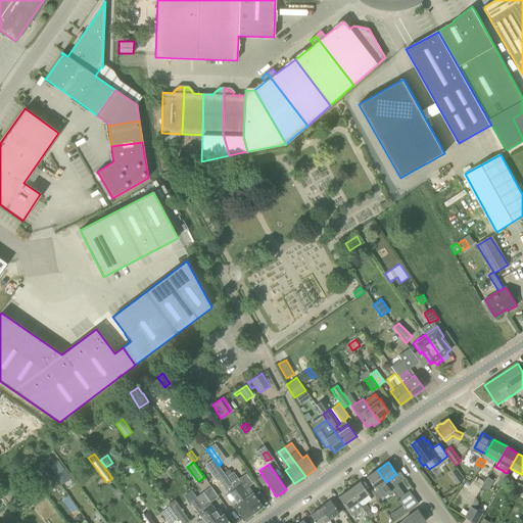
[(478,473),(482,467),(476,464),(472,470),(478,473)]
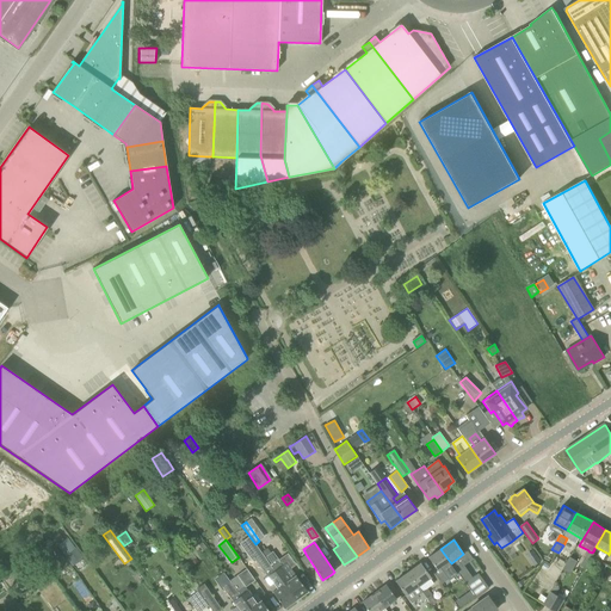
[(260,551),(261,551),(265,557),(271,553),(266,547),(260,551)]
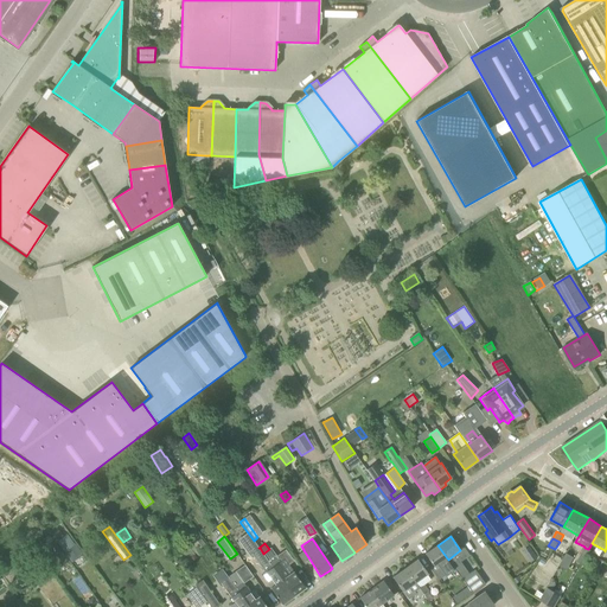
[(74,547),(66,553),(74,560),(80,555),(78,553),(82,550),(77,545),(75,548),(74,547)]
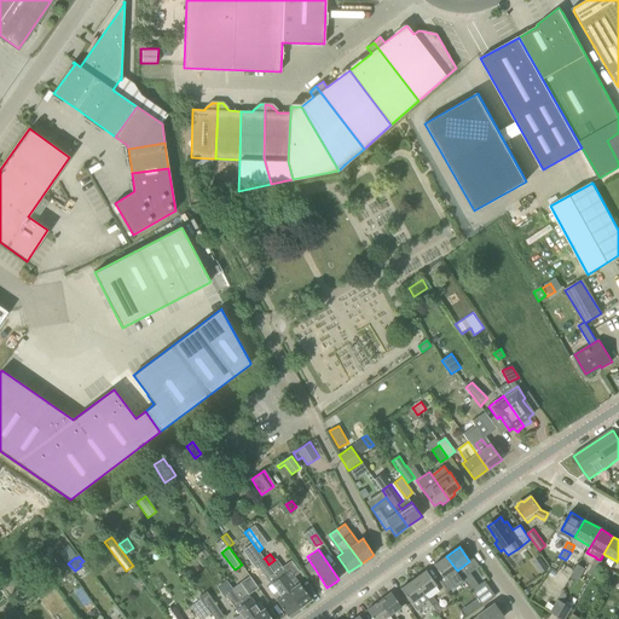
[(457,571),(446,556),(434,565),(444,579),(440,582),(447,593),(464,580),(461,577),(461,576),(457,571)]
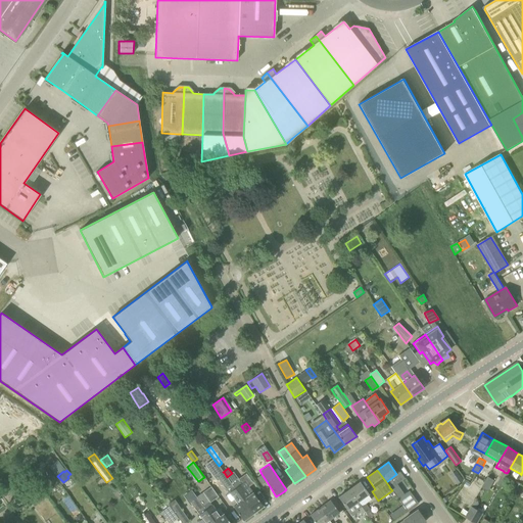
[(226,495),(243,520),(253,513),(227,477),(224,472),(217,477),(229,493),(226,495)]
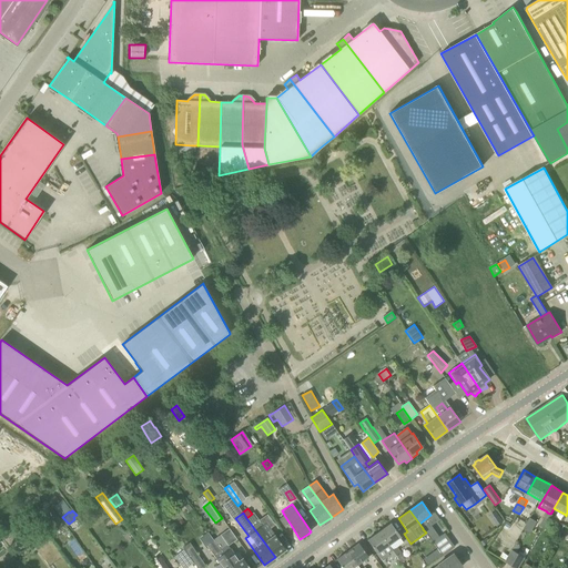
[(285,549),(270,528),(266,523),(262,526),(259,520),(260,520),(254,513),(252,514),(246,518),(275,557),(285,549)]
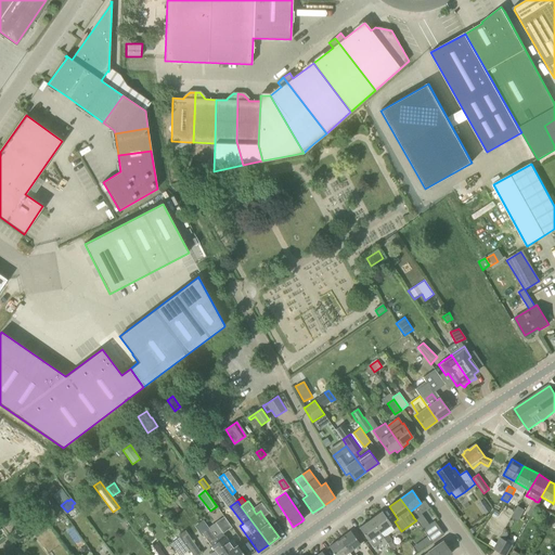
[(531,507),(537,511),(541,504),(538,502),(534,501),(531,507)]
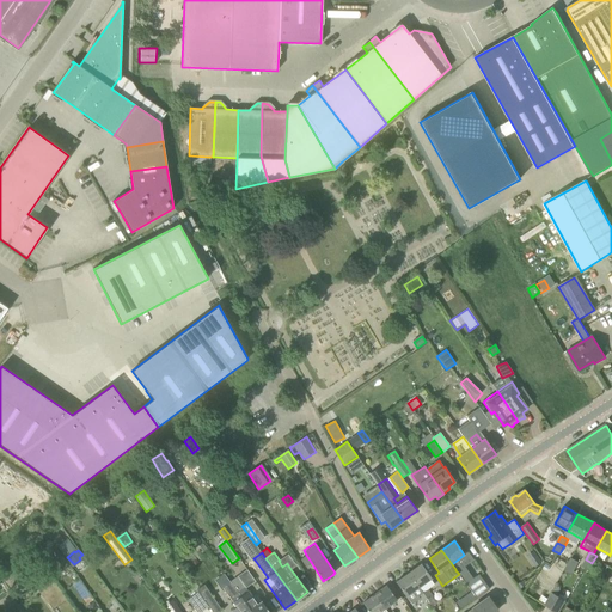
[(313,565),(306,555),(301,560),(307,569),(313,565)]
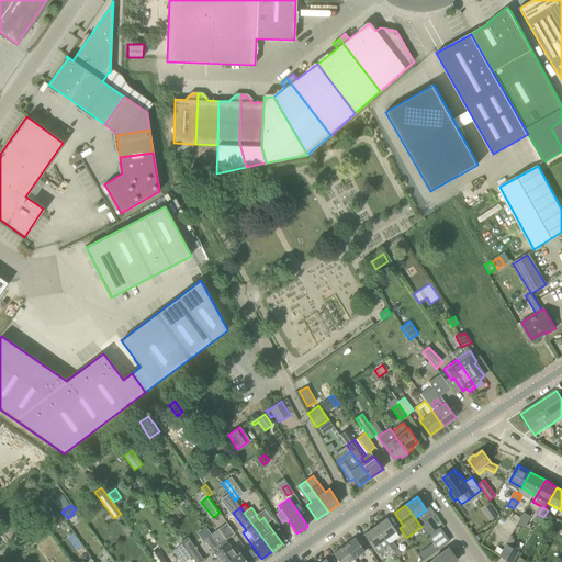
[(495,512),(489,516),(492,521),(498,517),(495,512)]
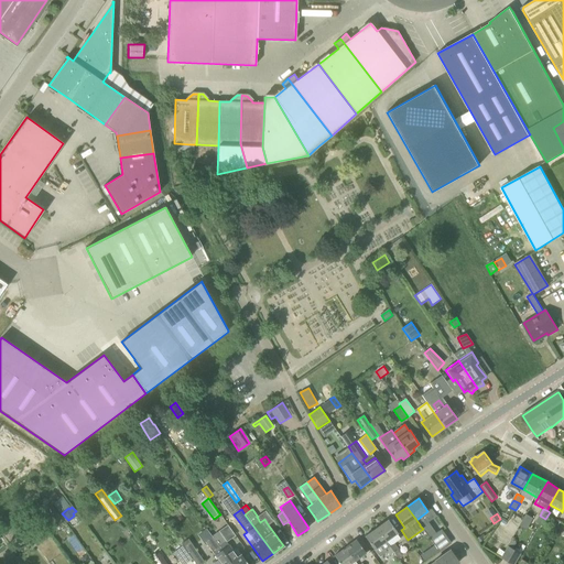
[(525,514),(519,525),(527,530),(533,519),(525,514)]
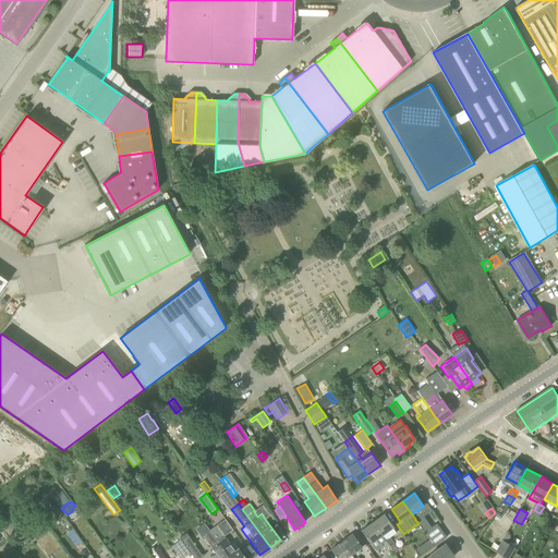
[(412,514),(415,519),(420,517),(421,516),(417,510),(412,514)]
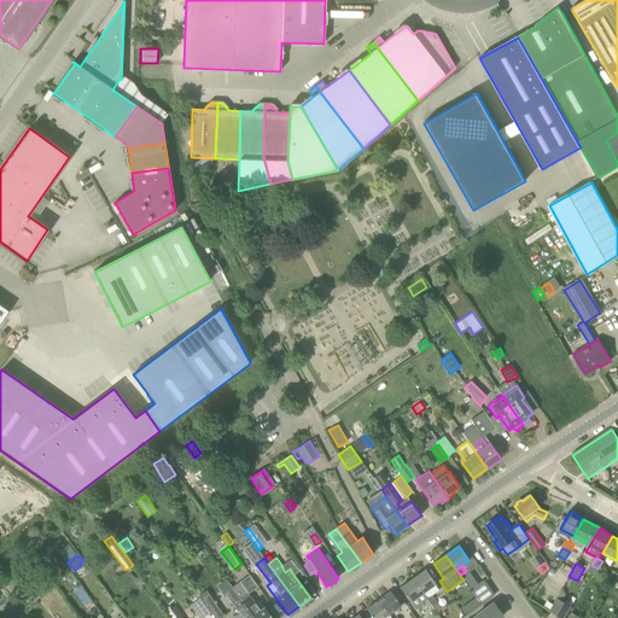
[(594,576),(598,569),(592,565),(587,572),(594,576)]
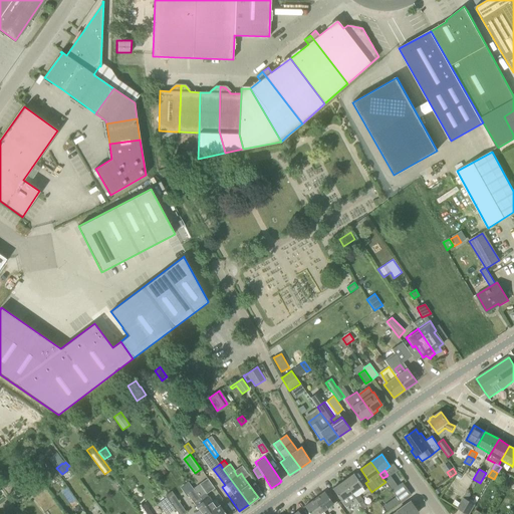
[(351,493),(362,486),(353,474),(343,481),(351,493)]
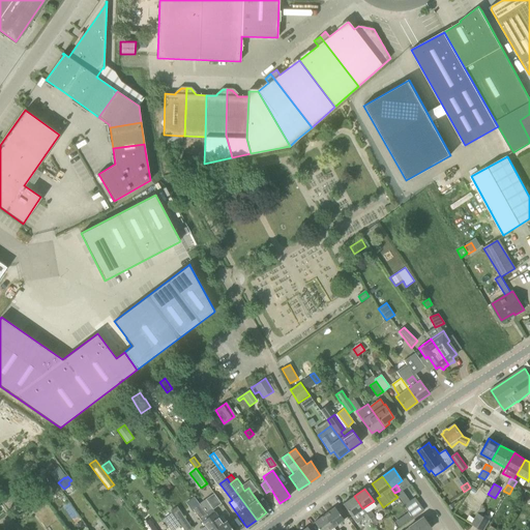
[(412,519),(423,511),(418,505),(412,509),(399,491),(394,493),(394,494),(398,497),(399,499),(408,512),(412,518),(412,519)]
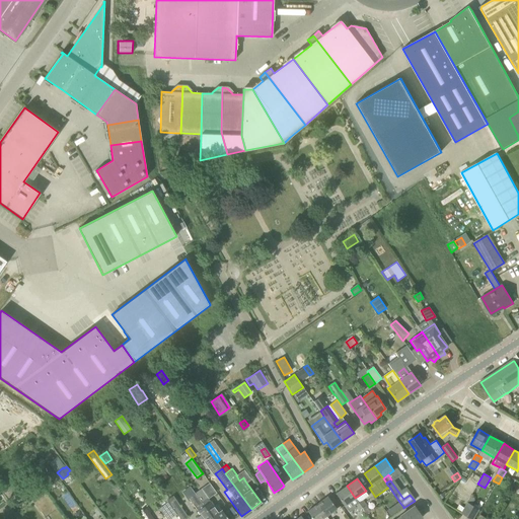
[(213,518),(228,518),(217,504),(214,506),(209,499),(217,493),(210,484),(202,489),(195,494),(213,518)]
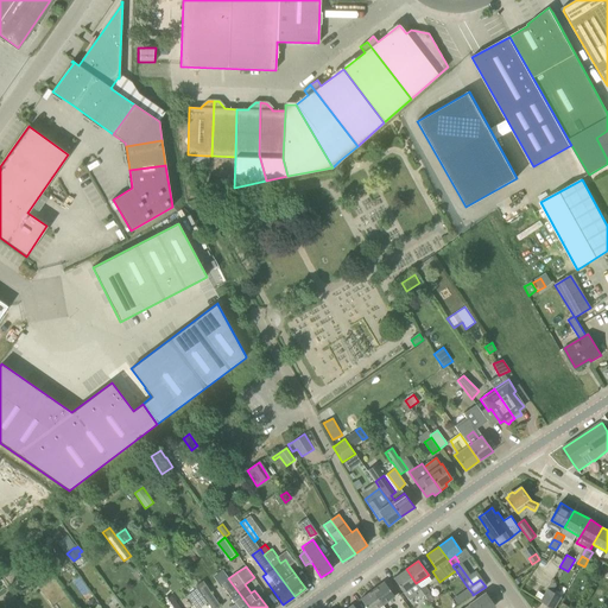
[(403,593),(404,593),(409,600),(417,594),(419,599),(425,595),(420,589),(416,583),(406,569),(393,578),(403,593)]
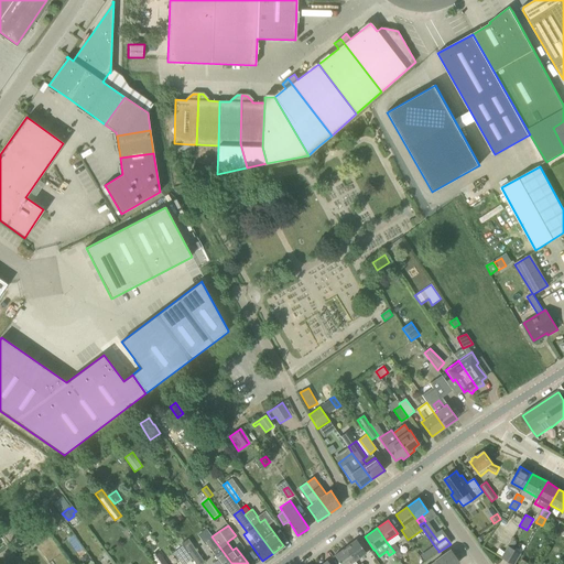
[(13,535),(19,543),(29,537),(23,529),(13,535)]
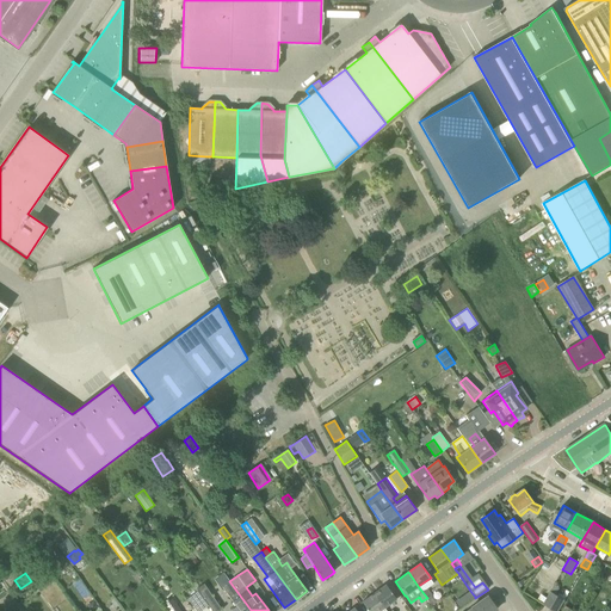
[(233,610),(251,610),(229,581),(222,586),(236,606),(233,610)]
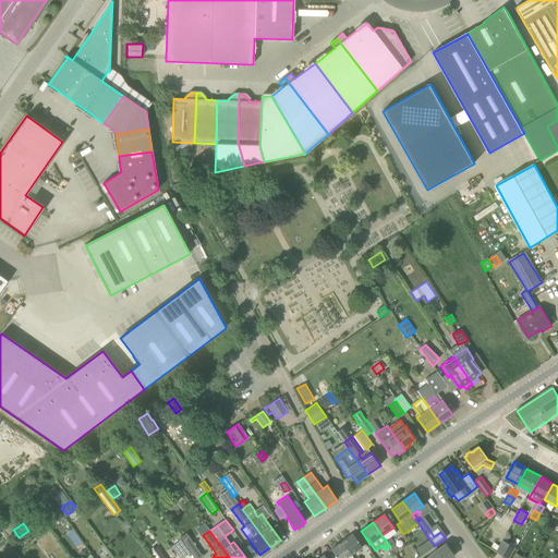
[(180,538),(181,540),(191,553),(193,557),(199,557),(203,557),(193,543),(186,533),(180,538)]
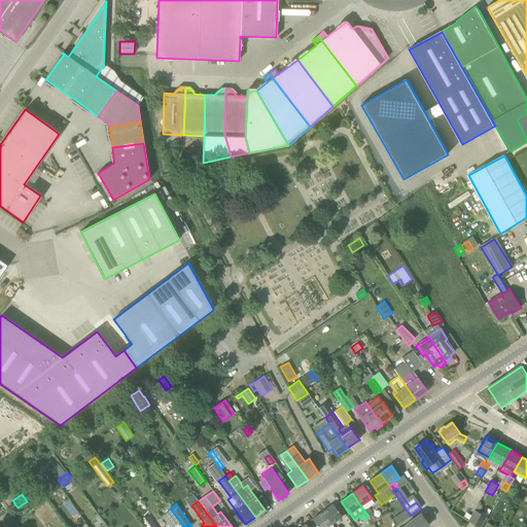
[(342,517),(334,504),(323,512),(331,524),(342,517)]
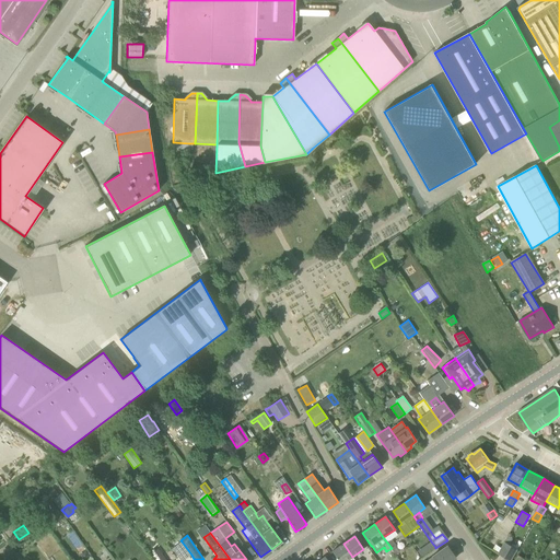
[(182,541),(172,549),(179,559),(184,559),(191,555),(182,541)]
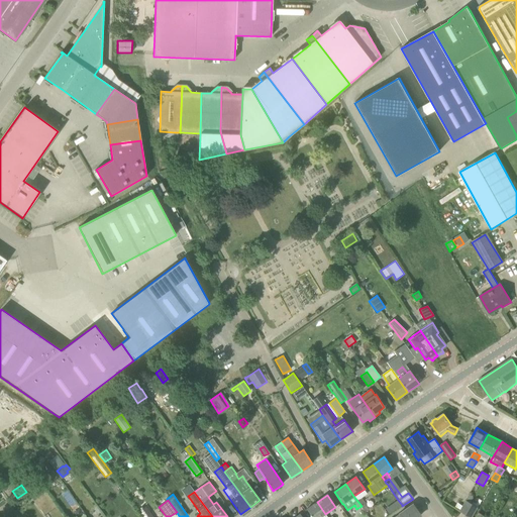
[(402,505),(398,500),(391,505),(394,510),(402,505)]
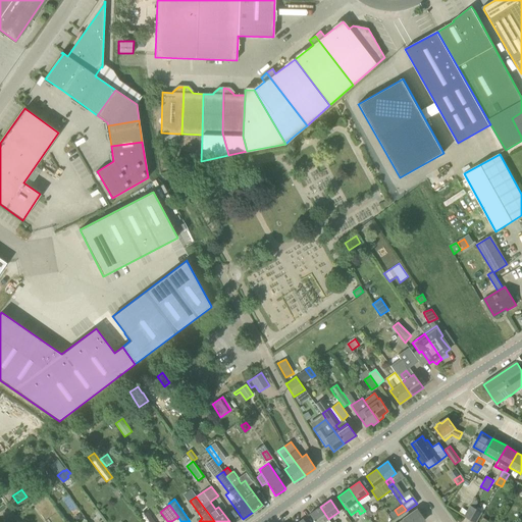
[(464,516),(471,521),(473,521),(476,521),(482,513),(475,509),(471,506),(467,511),(465,515),(464,516)]
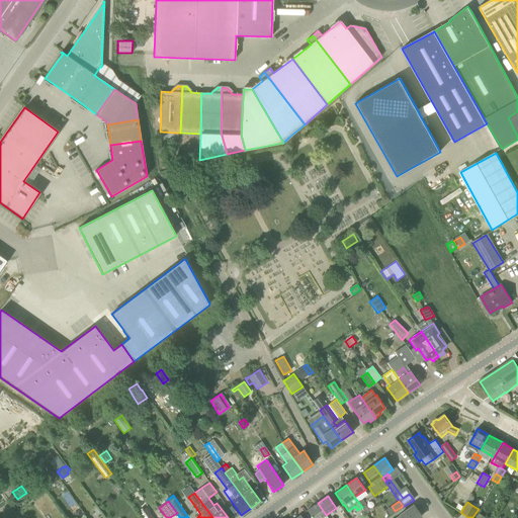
[(318,503),(307,511),(312,517),(322,517),(326,515),(318,503)]
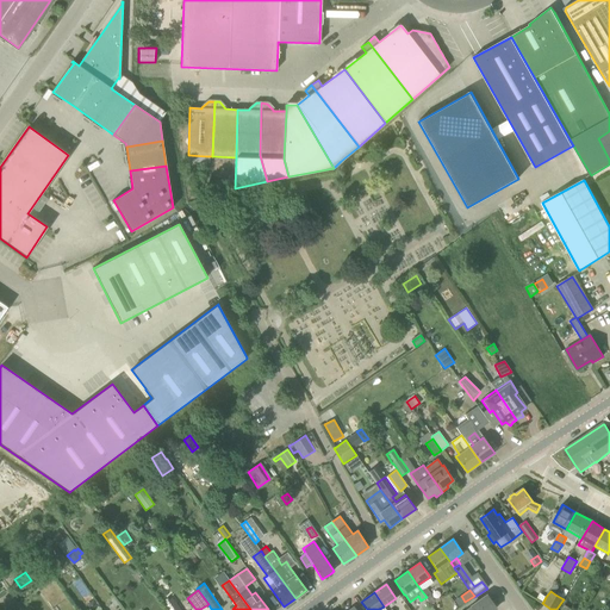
[(493,609),(496,609),(487,595),(465,609),(493,609)]
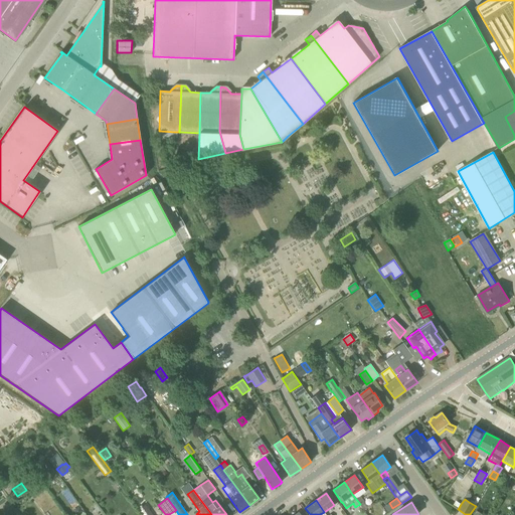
[(138,509),(142,514),(145,514),(150,511),(145,504),(138,509)]
